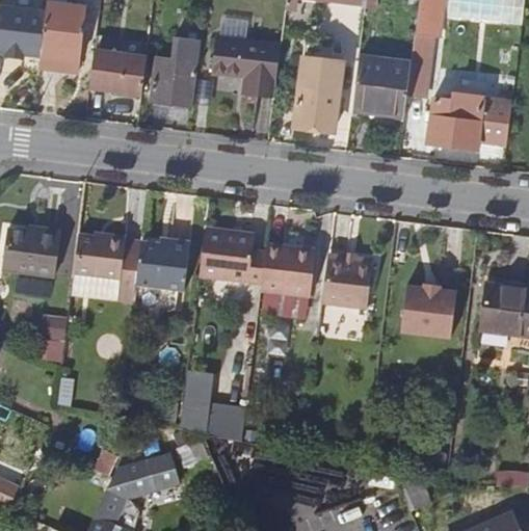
[(416,0),(408,64),(404,95),(420,96),(425,59),(426,57),(429,24),(425,23),(427,0),(416,0)]
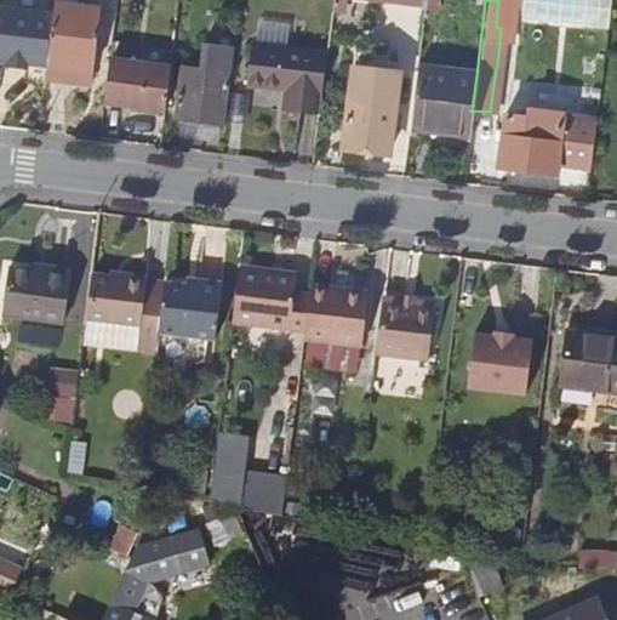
[(52,15),(46,67),(45,80),(90,85),(98,9),(53,4),(52,15)]
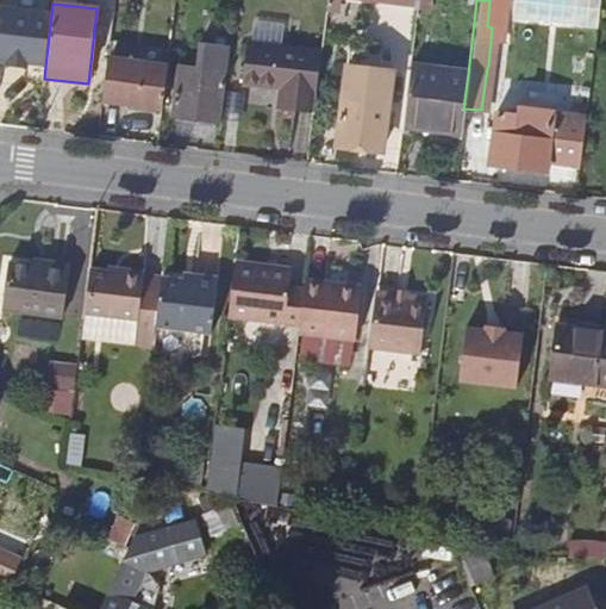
[(45,66),(51,14),(0,7),(0,60),(7,61),(7,57),(24,60),(23,62),(45,66)]
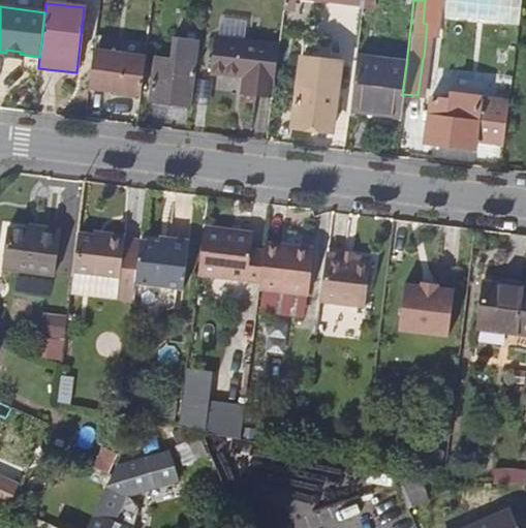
[(274,63),(276,45),(212,37),(208,72),(242,76),(240,94),(270,98),(274,63)]
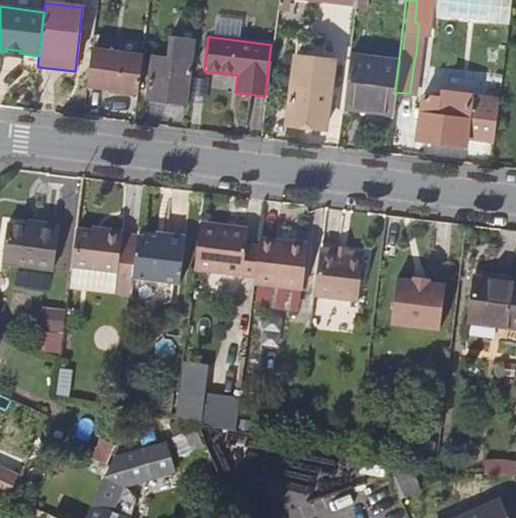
[(149,56),(145,99),(186,104),(193,41),(168,38),(166,58),(149,56)]
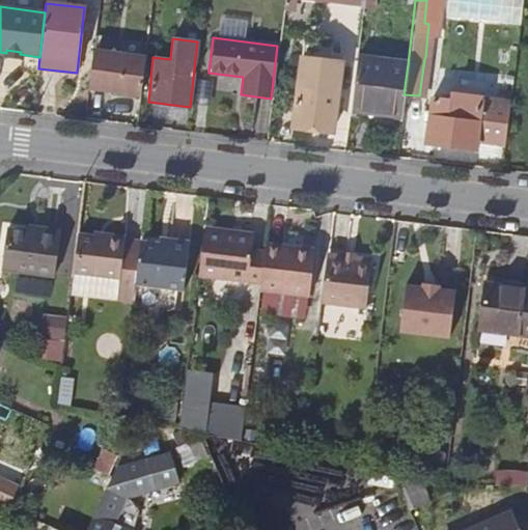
[(92,51),(87,88),(140,94),(145,57),(92,51)]
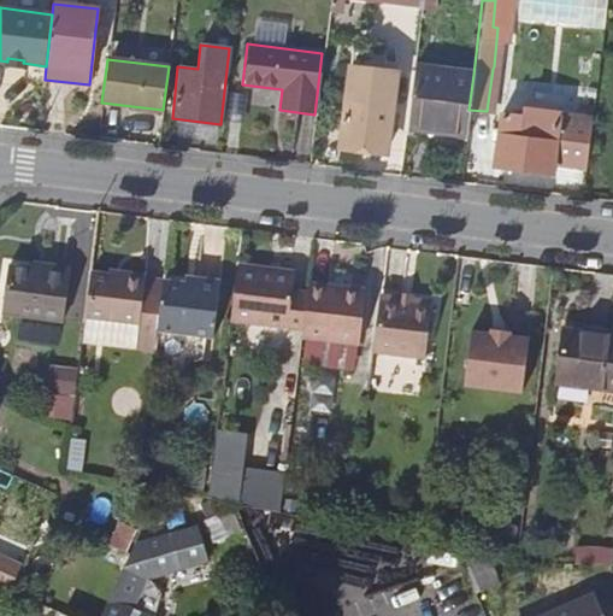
[(395,158),(405,74),(353,68),(343,152),(395,158)]
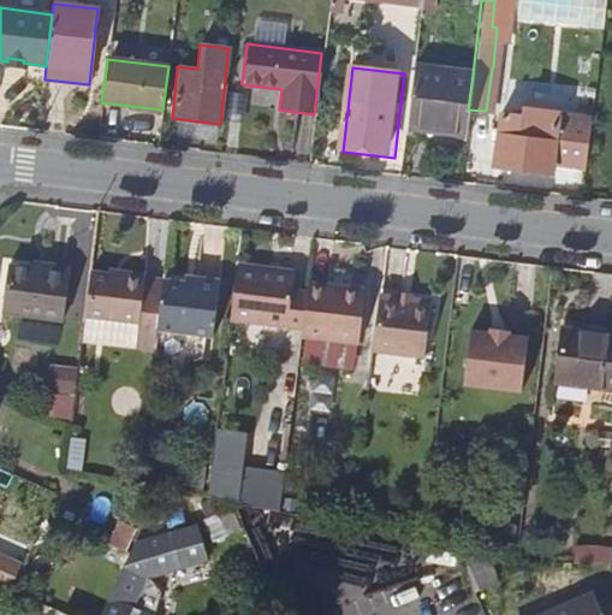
[(468,110),(473,75),(411,67),(405,126),(465,134),(468,110)]
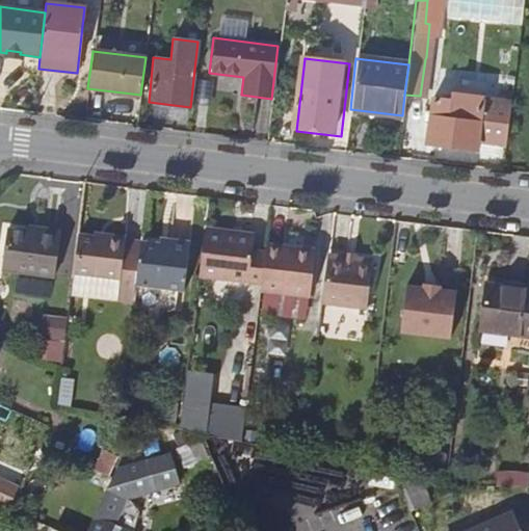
[(450,99),(430,97),(425,141),(475,147),(475,141),(506,144),(511,102),(480,98),(480,97),(450,93),(450,99)]
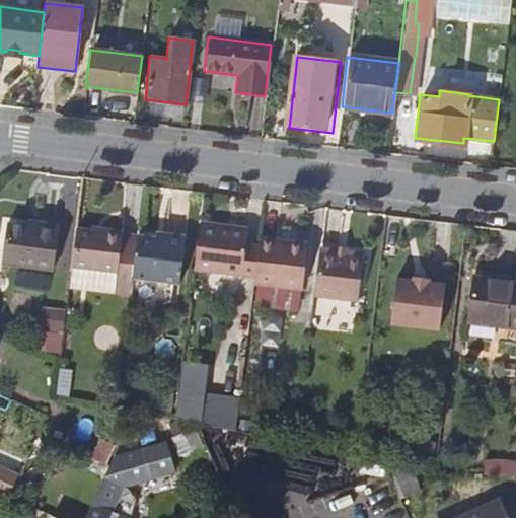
[(0,263),(47,269),(52,226),(30,223),(28,228),(0,224),(0,263)]
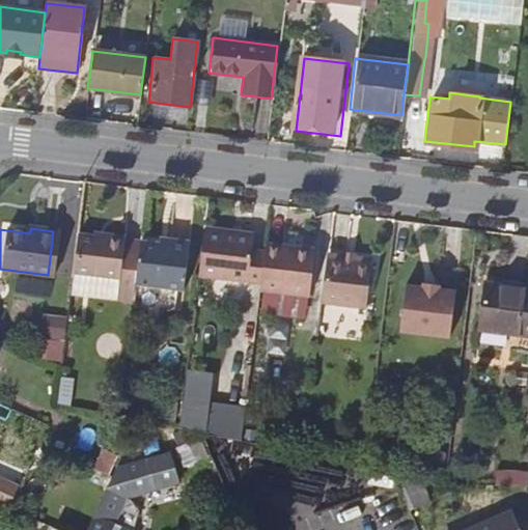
[(253,235),(204,229),(198,277),(247,283),(253,235)]
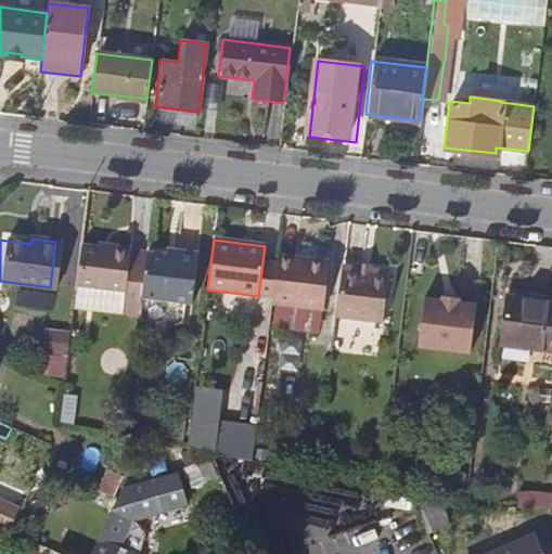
[(140,299),(145,254),(79,245),(74,286),(125,292),(122,313),(138,316),(140,306),(140,299)]
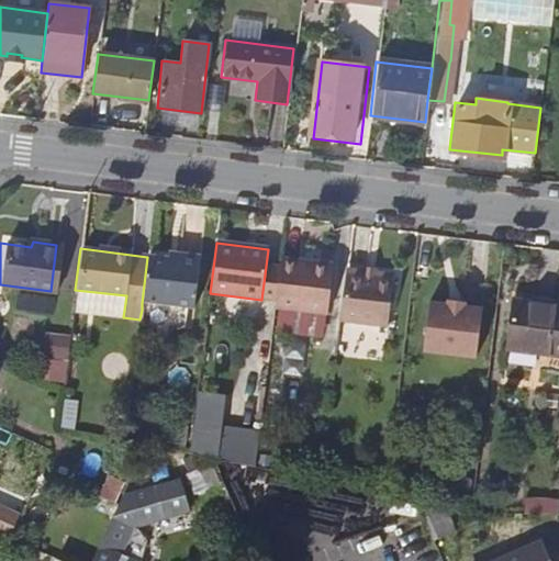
[(177,260),(147,257),(142,303),(192,310),(199,258),(177,256),(177,260)]
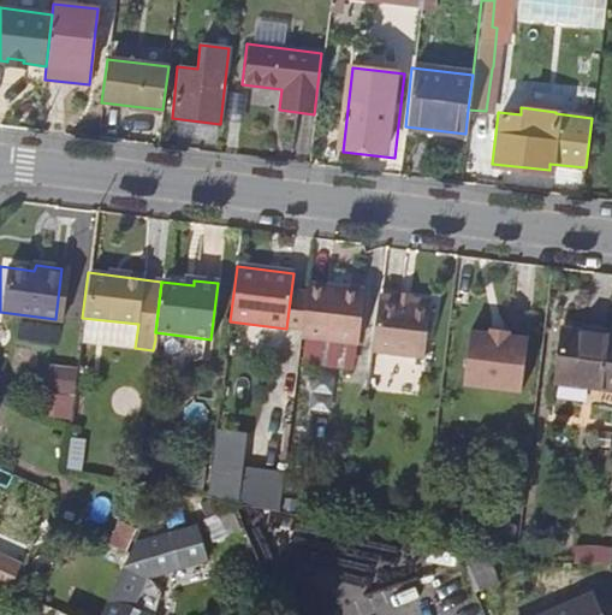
[(366,291),(309,284),(302,337),(358,344),(366,291)]
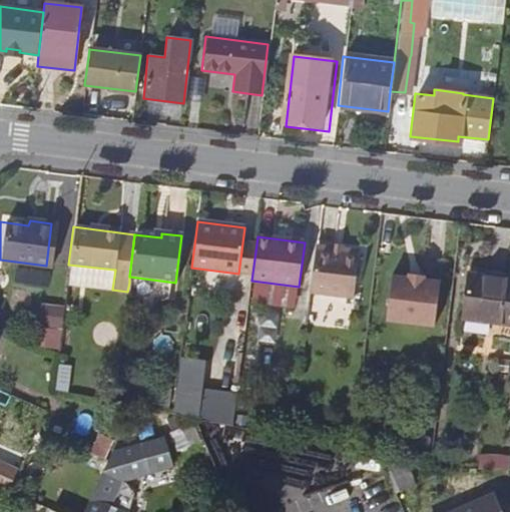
[(358,256),(315,250),(310,294),(353,299),(358,256)]
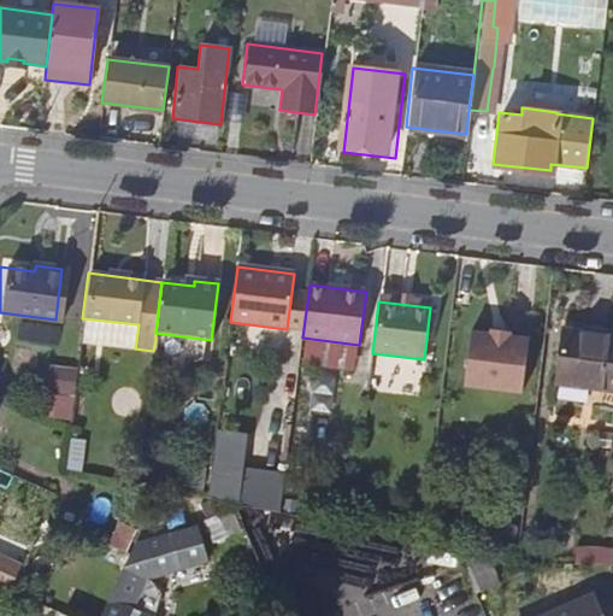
[(139,324),(82,318),(78,342),(135,348),(139,324)]
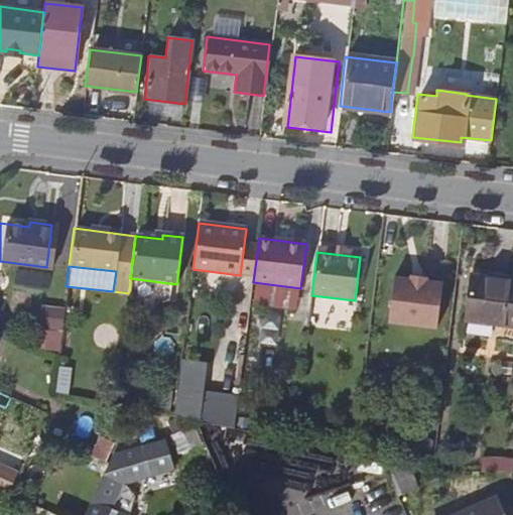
[(440,281),(393,275),(387,319),(434,327),(440,281)]
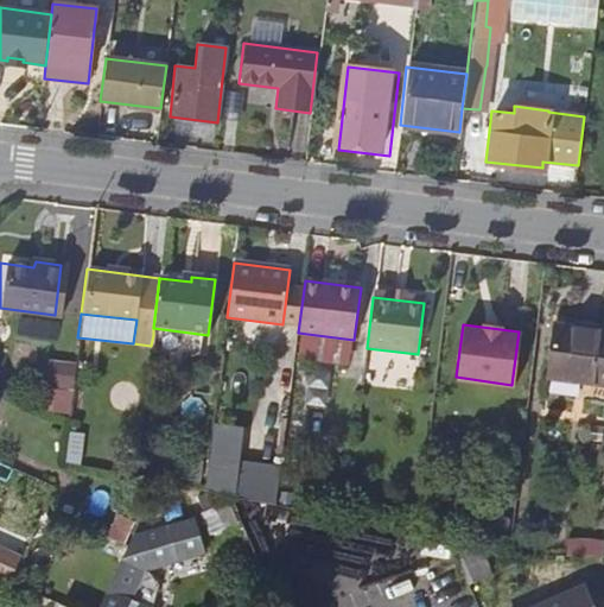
[(603,329),(553,324),(547,377),(603,384),(603,329)]
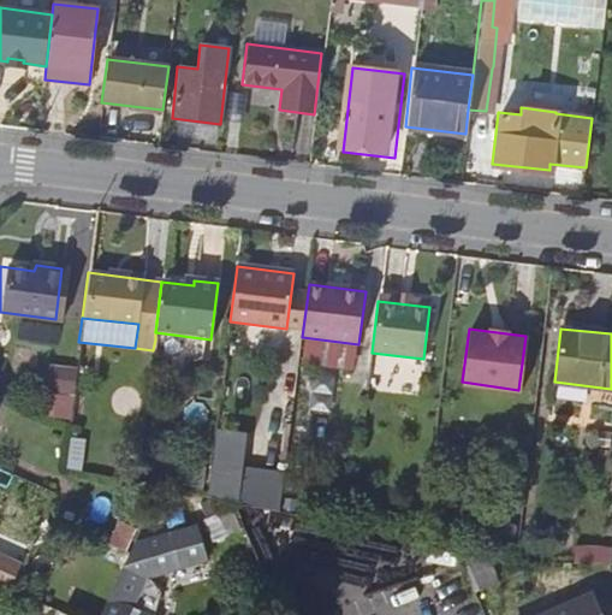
[(49,415),(73,417),(76,365),(51,365),(49,415)]
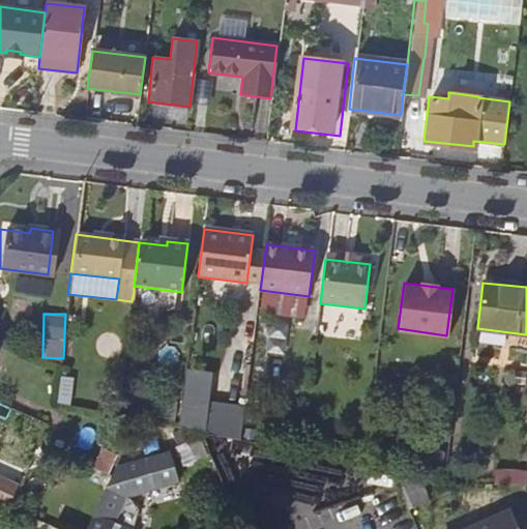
[(182,401),(178,425),(198,429),(199,434),(239,441),(244,411),(182,401)]
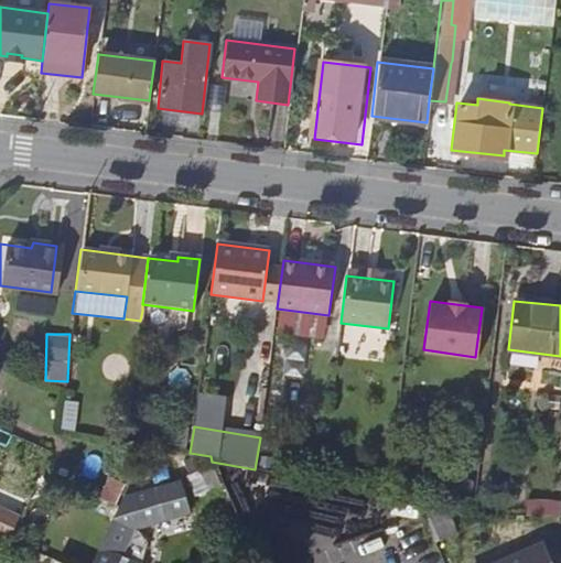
[(218,480),(208,457),(195,463),(205,486),(218,480)]
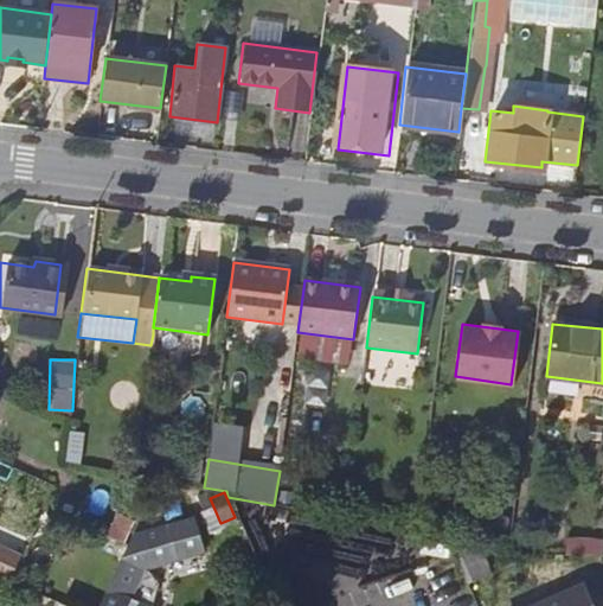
[(120,514),(109,538),(124,544),(135,520),(120,514)]
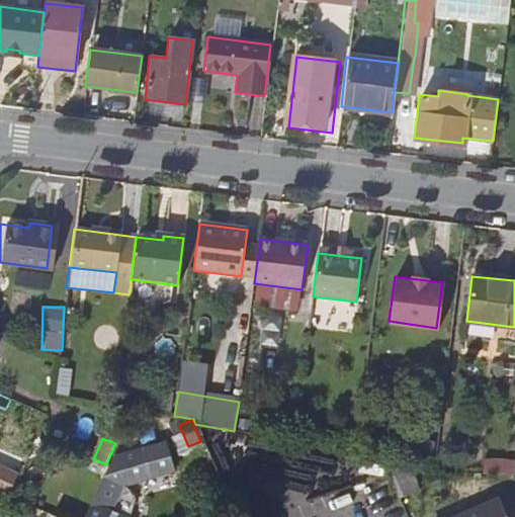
[(129,516),(117,512),(127,486),(177,468),(167,440),(114,458),(88,516),(59,516),(43,511),(40,516),(129,516)]
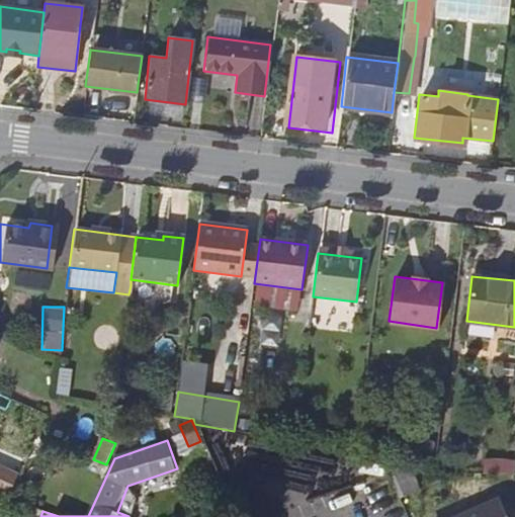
[(491,457),(490,474),(512,474),(511,457),(491,457)]
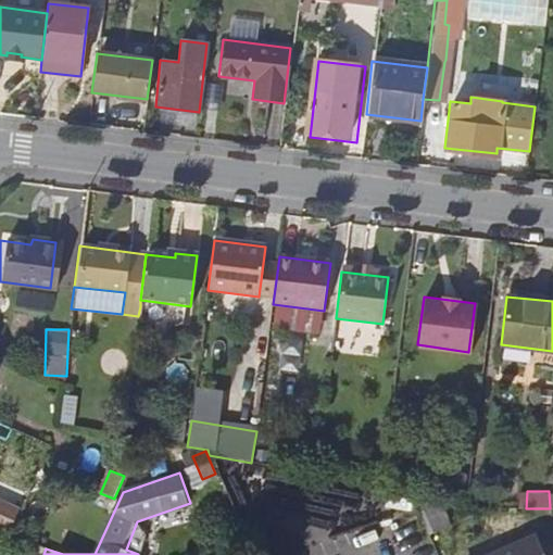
[(0,529),(12,534),(19,517),(0,507),(0,529)]
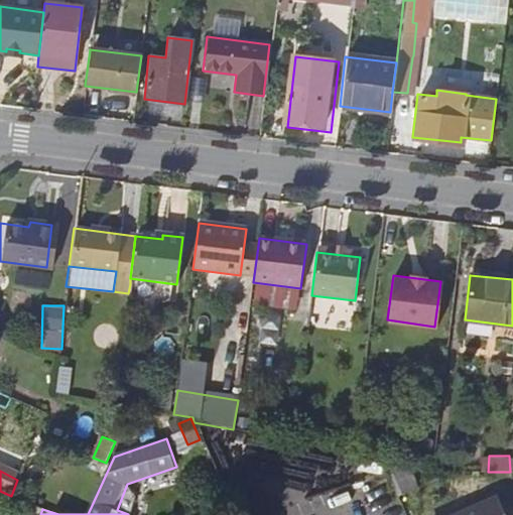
[(500,514),(493,499),(456,514),(500,514)]
